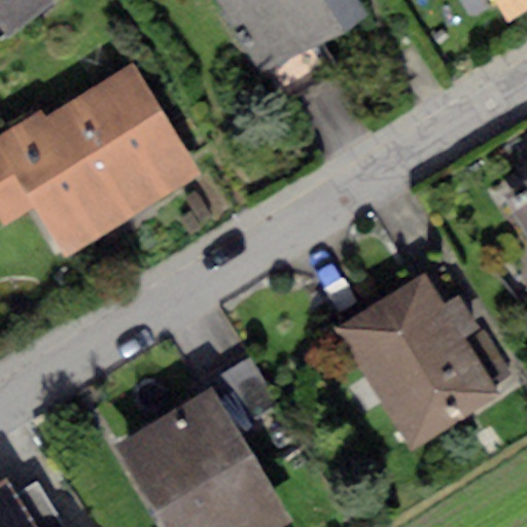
[(0,0),(0,23),(10,36),(55,0),(0,0)]
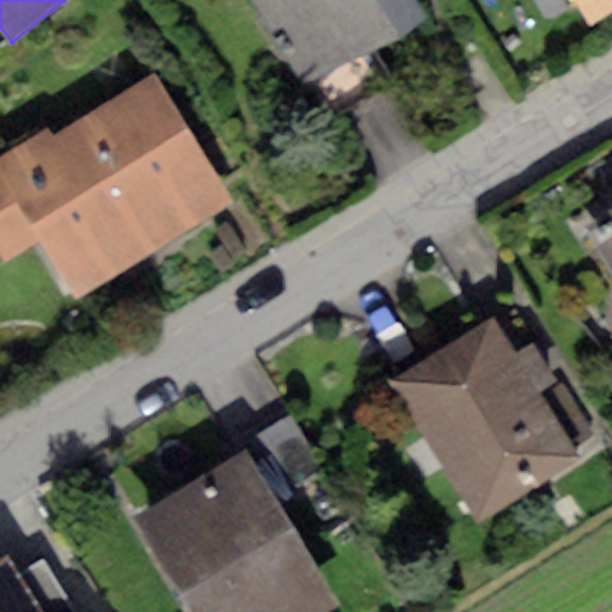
[(251,0),(313,81),(373,51),(396,41),(427,16),(417,0),(251,0)]
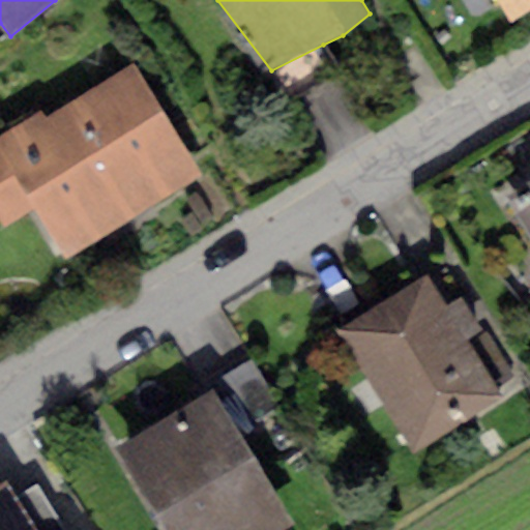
[(529,0),(499,0),(511,19),(529,6),(529,0)]
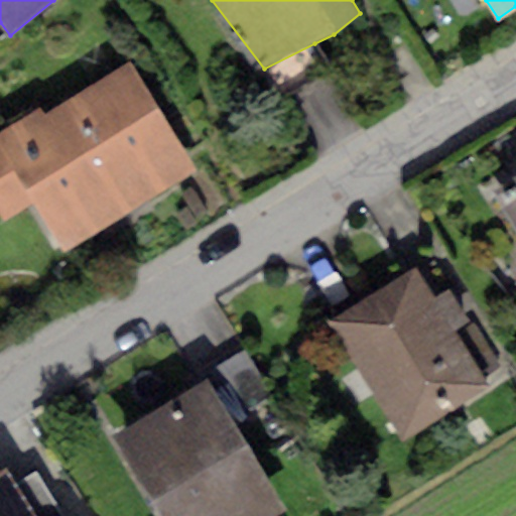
[(314,43),(264,69),(281,98),(331,69),(314,43)]
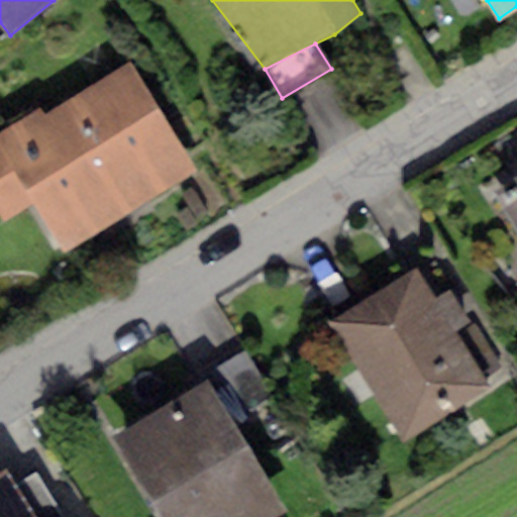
[(39,109),(0,132),(0,217),(3,223),(31,206),(62,253),(195,170),(129,65),(44,117),(39,109)]
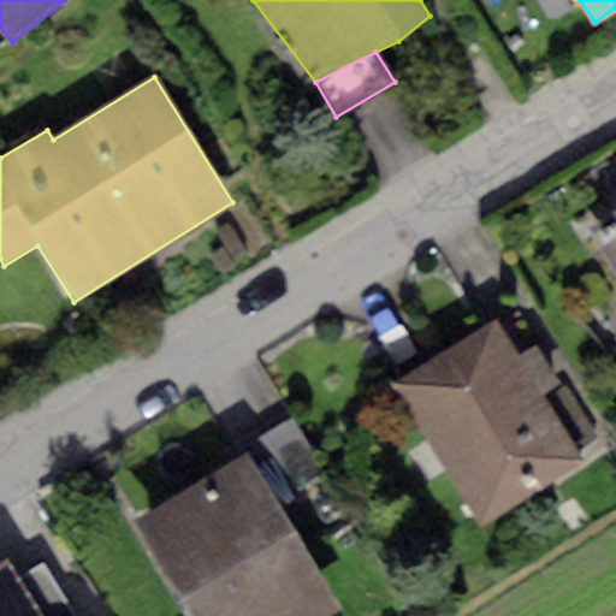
[(615,209),(588,226),(615,273),(615,209)]
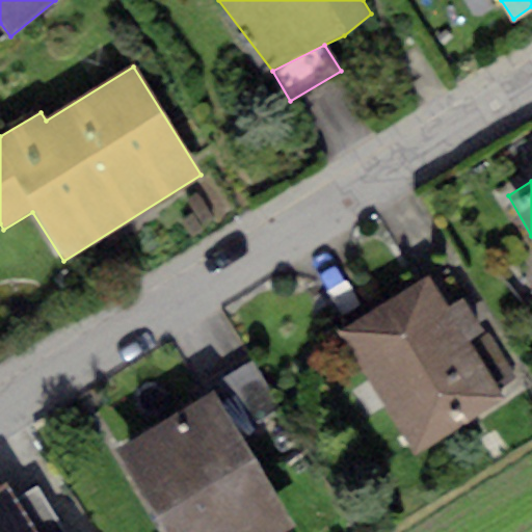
[(429,278),(339,334),(414,453),(503,397),(467,340),(482,330),(461,297),(447,307),(429,278)]
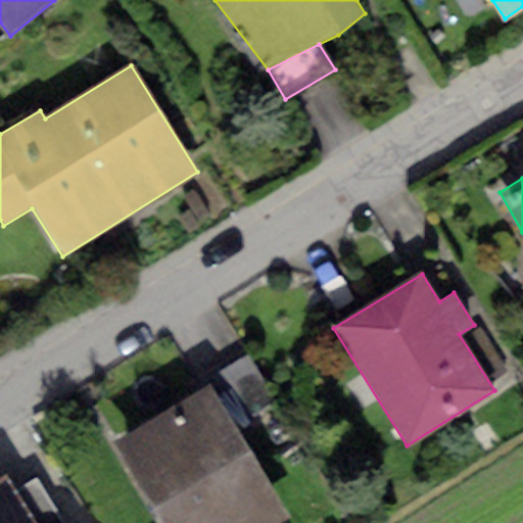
[(206,379),(210,386),(237,431),(255,421),(252,415),(276,400),(249,353),(206,379)]
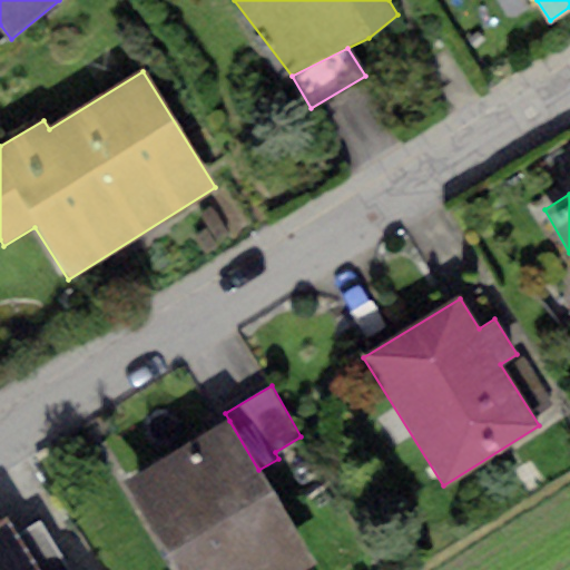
[(229,421),(121,484),(172,569),(308,569),(315,567),(258,470),(229,421)]
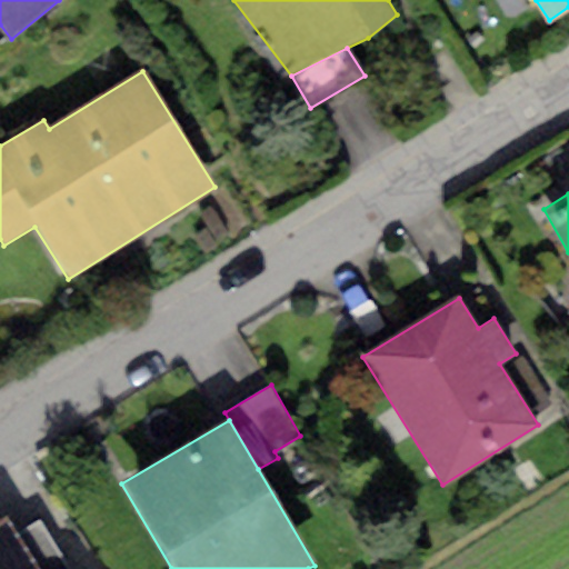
[(0,568),(40,568),(21,535),(8,513),(0,518),(0,568)]
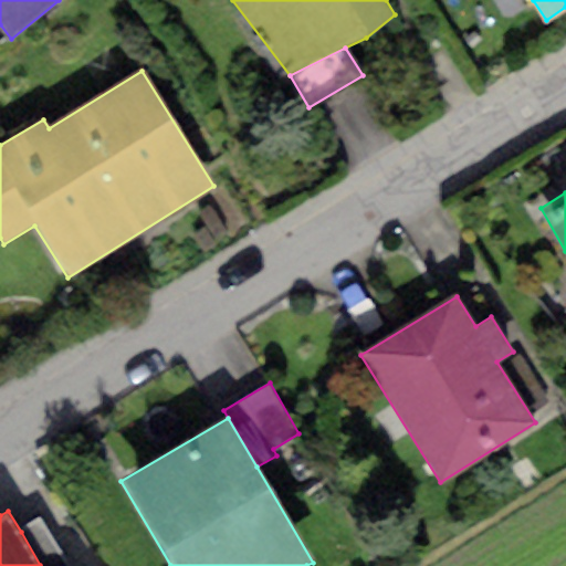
[(67,565),(41,520),(21,532),(40,565),(67,565)]
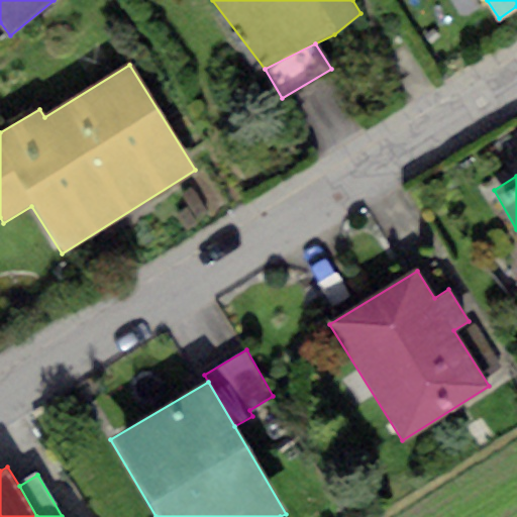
All buildings are outlined.
